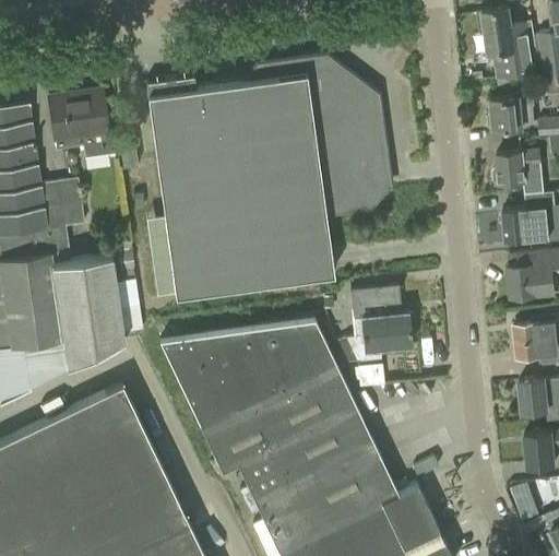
[(558,0),(556,0),(548,1),(551,31),(537,33),(544,82),(545,82),(547,95),(558,93),(558,0)]
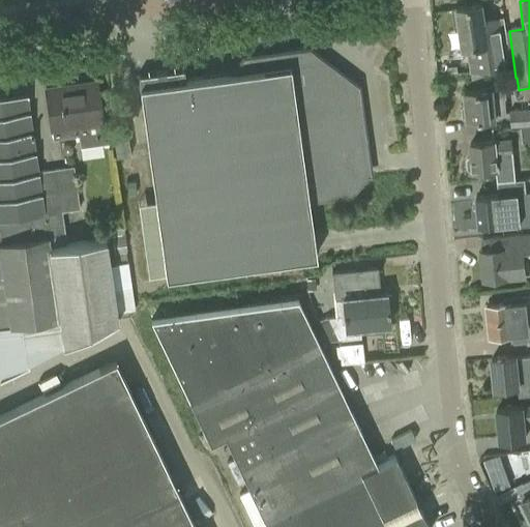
[(457,10),(463,51),(466,51),(470,75),(511,69),(503,20),(483,23),(480,6),(457,10)]
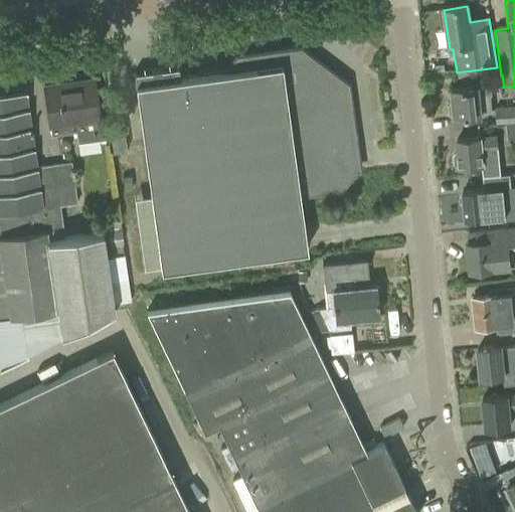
[(178,70),(135,76),(136,87),(155,231),(139,234),(143,269),(160,267),(160,271),(306,251),(298,199),(341,193),(355,175),(343,88),(298,53),(238,61),(229,73),(180,80),(178,70)]
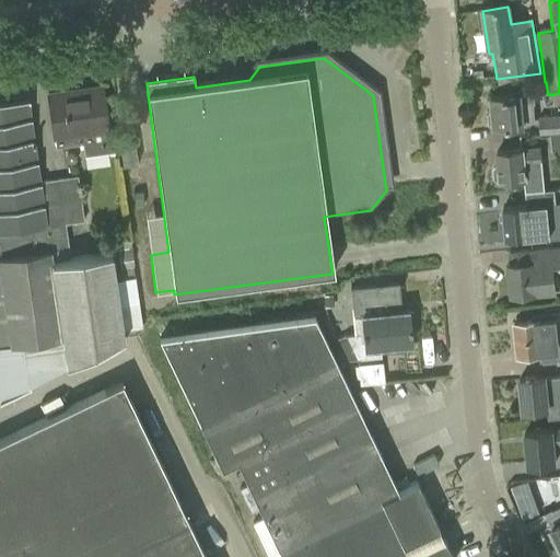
[(101,88),(47,96),(55,140),(57,150),(103,142),(105,155),(118,153),(115,130),(107,131),(101,88)]
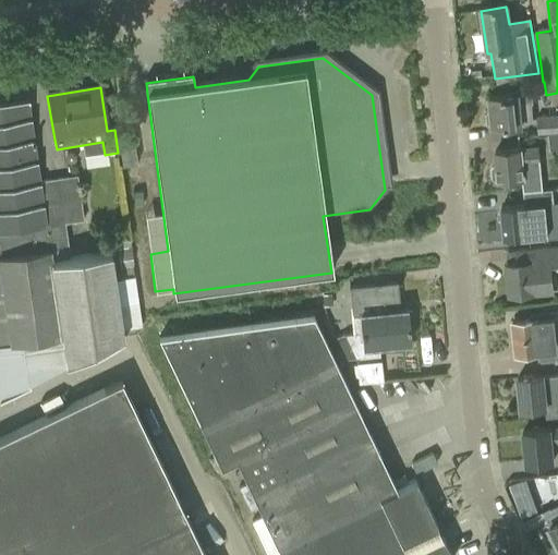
[(493,130),(520,128),(520,125),(533,124),(531,106),(533,106),(531,89),(517,91),(518,96),(490,98),(493,130)]
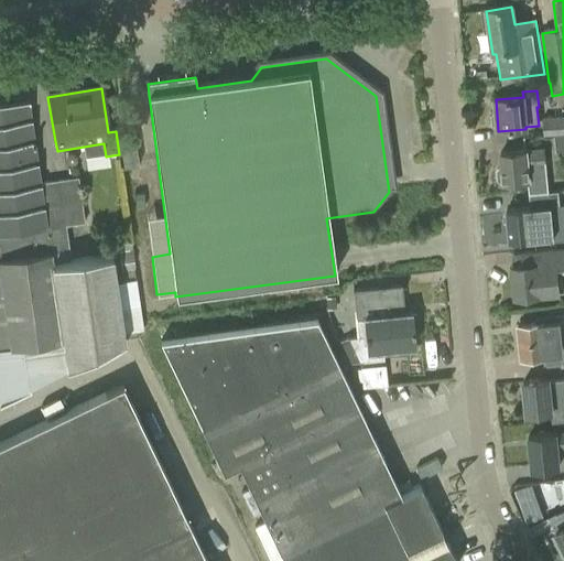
[(0,405),(29,391),(28,390),(66,370),(126,342),(125,336),(143,333),(136,281),(123,283),(117,284),(112,258),(52,267),(51,256),(40,185),(28,100),(0,104),(0,405)]
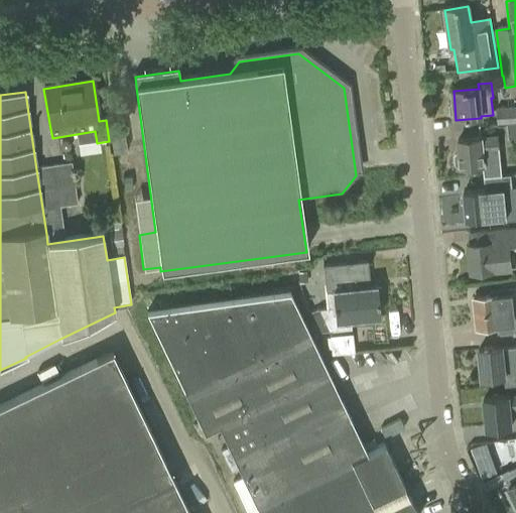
[(498,126),(508,126),(515,125),(515,108),(497,110),(498,126)]
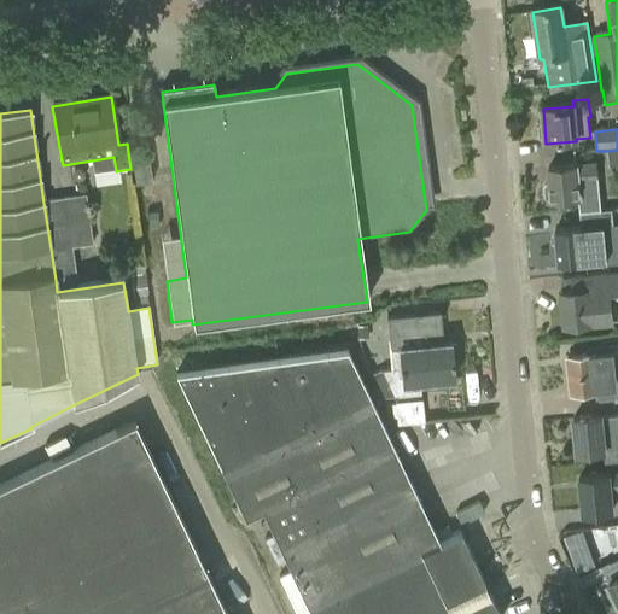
[(146,153),(130,157),(135,186),(151,183),(146,153)]
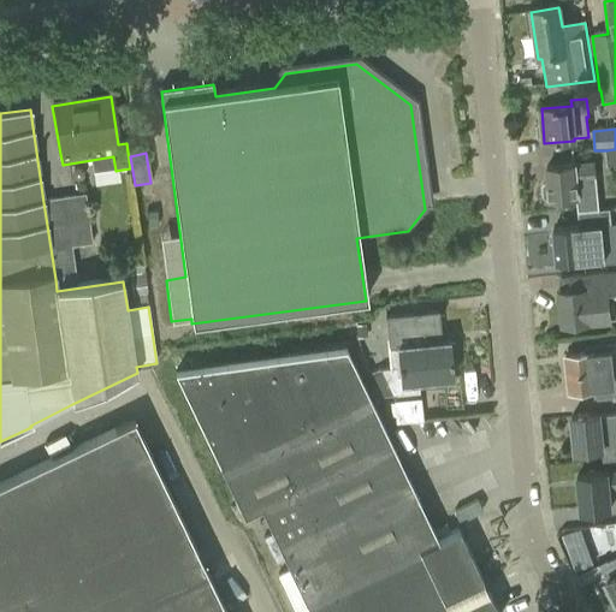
[(546,170),(550,205),(576,201),(578,214),(599,212),(598,198),(594,165),(575,166),(575,167),(546,170)]
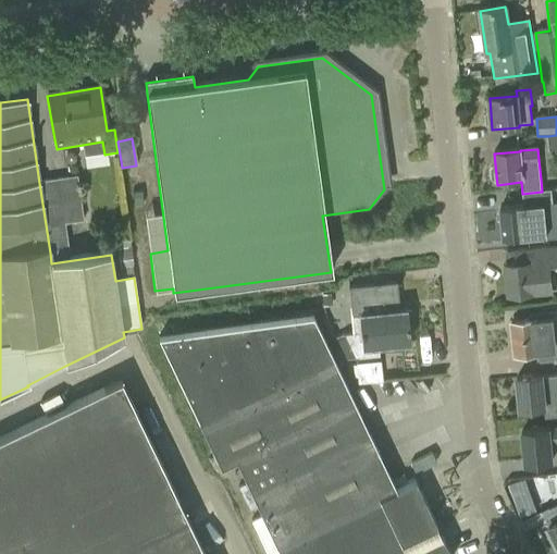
[(76,179),(39,183),(50,253),(69,249),(64,225),(83,222),(76,179)]
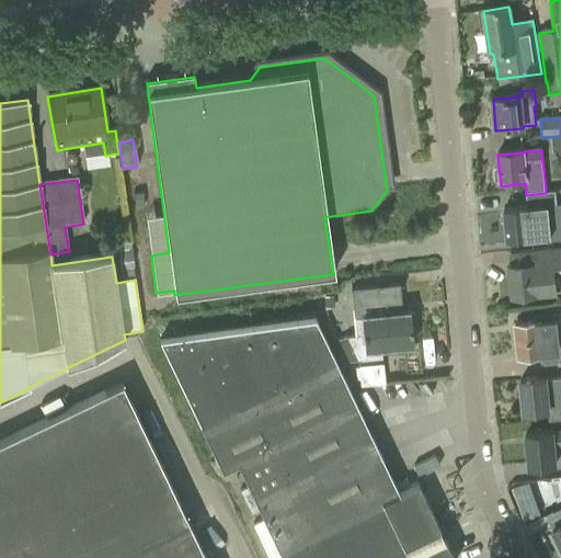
[(528,209),(504,212),(507,242),(530,240),(531,246),(552,243),(560,241),(560,206),(557,206),(556,192),(546,193),(526,195),(528,209)]
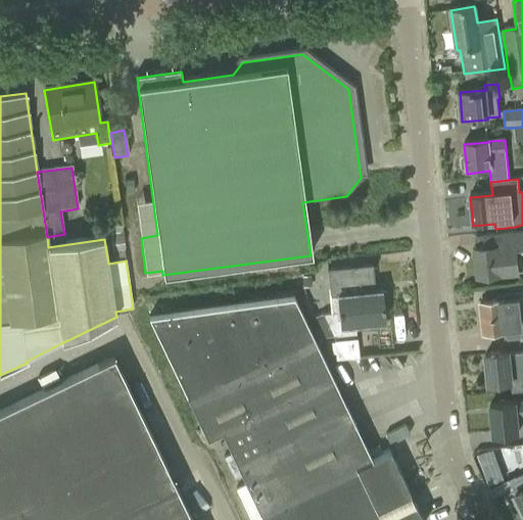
[(487,248),(475,249),(478,278),(501,276),(519,274),(522,273),(522,233),(486,236),(487,248)]
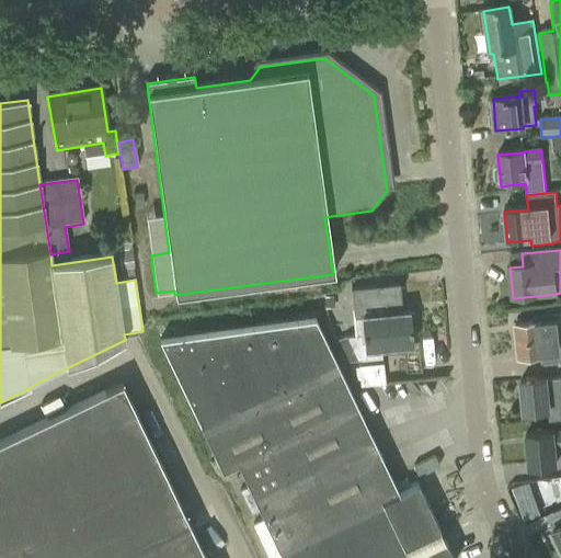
[(132,252),(118,253),(121,273),(123,282),(135,280),(134,271),(132,252)]
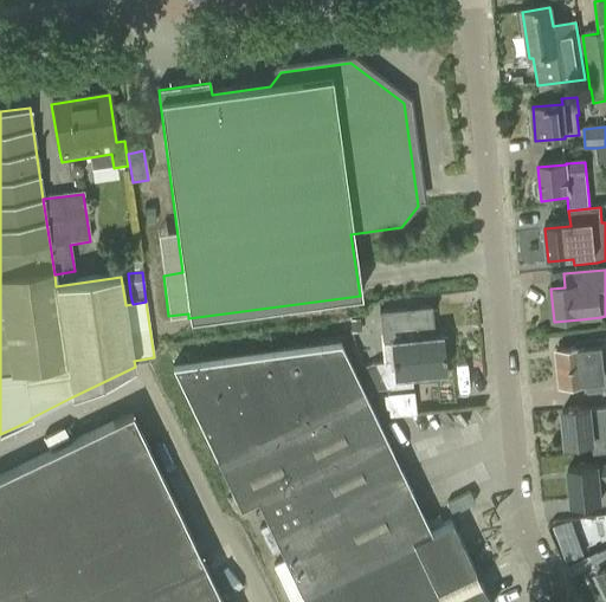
[(444,374),(440,340),(434,340),(431,309),(379,314),(381,345),(384,364),(373,366),(374,368),(366,373),(374,390),(375,390),(376,393),(385,392),(412,389),(411,377),(444,374)]
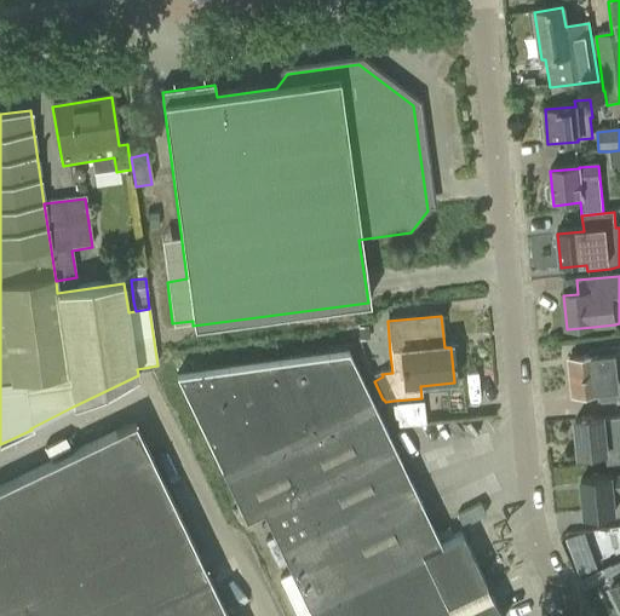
[(357,330),(360,343),(369,340),(367,329),(357,330)]
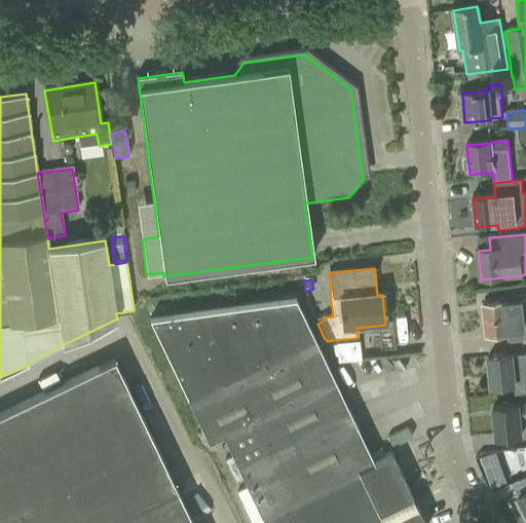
[(500,303),(483,304),(486,336),(509,334),(510,343),(525,342),(525,327),(521,328),(520,311),(523,311),(522,297),(500,299),(500,303)]
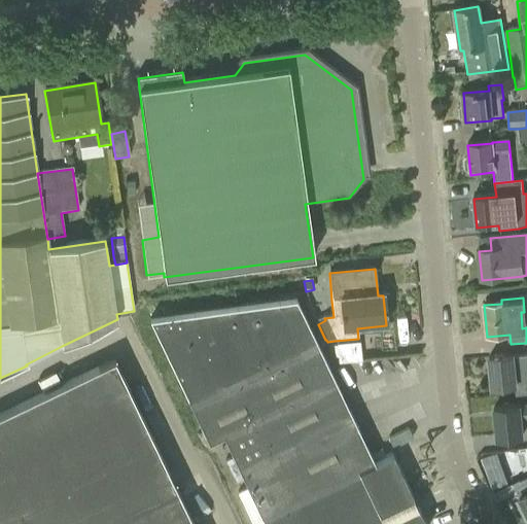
[(425,523),(391,454),(374,463),(293,300),(147,319),(208,443),(221,437),(264,523),(425,523)]
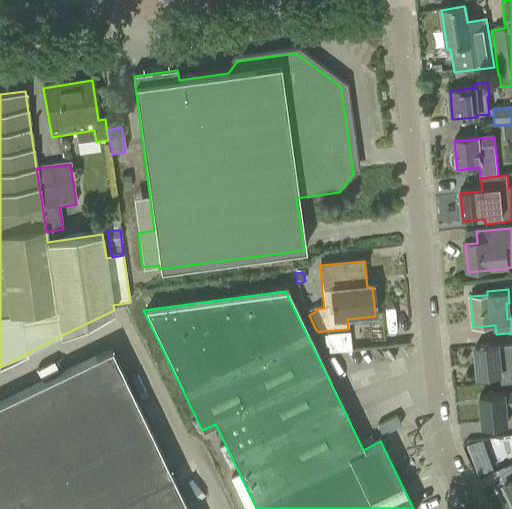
[(329,332),(330,351),(353,350),(353,332),(329,332)]
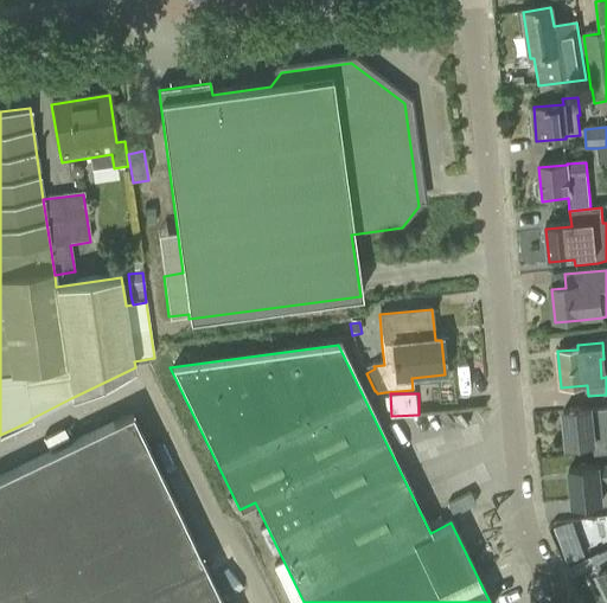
[(563,412),(567,447),(593,444),(594,457),(606,455),(606,409),(590,412),(590,410),(563,412)]
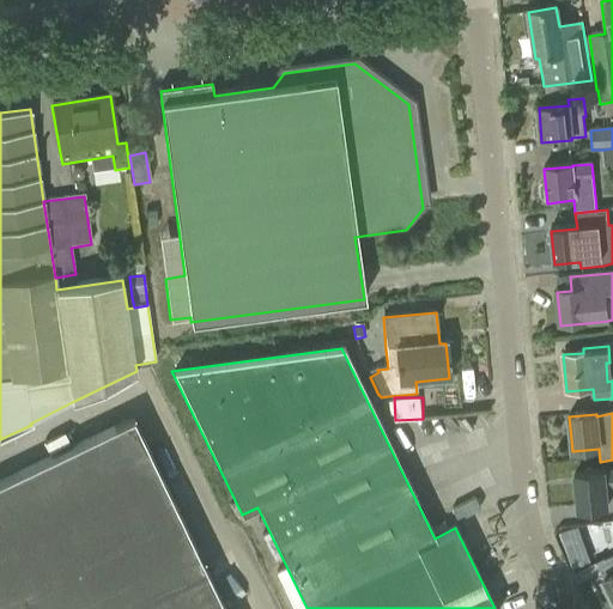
[(0,482),(0,608),(225,608),(133,419),(0,482)]
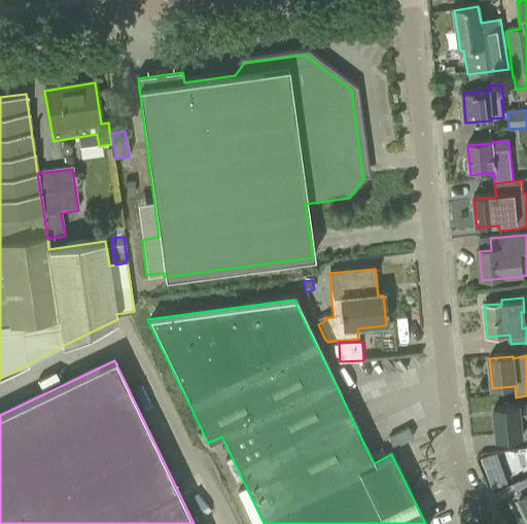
[(526,405),(520,407),(494,409),(497,441),(523,439),(521,421),(526,420),(526,405)]
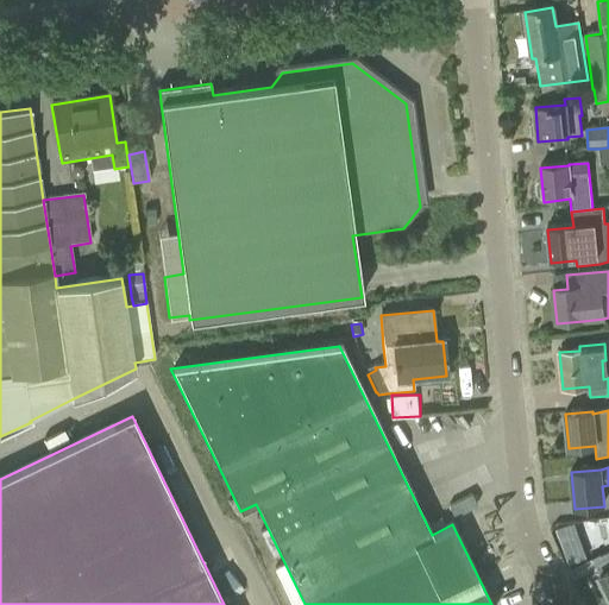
[(560,529),(569,565),(588,561),(579,524),(560,529)]
